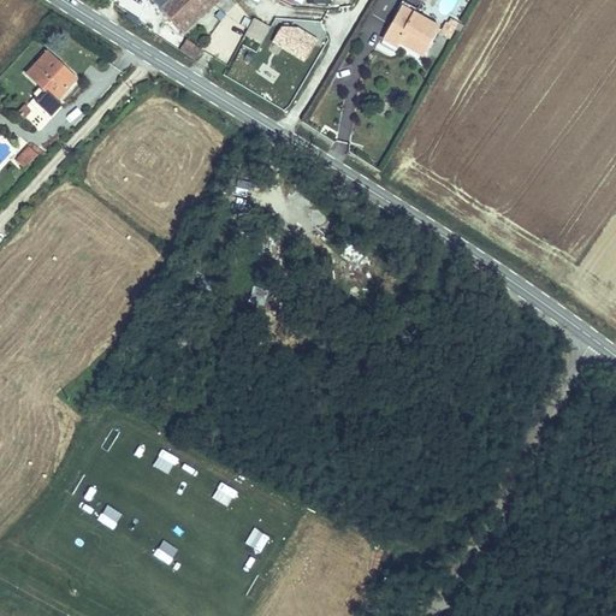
[(150,0),(182,35),(221,0),(150,0)]
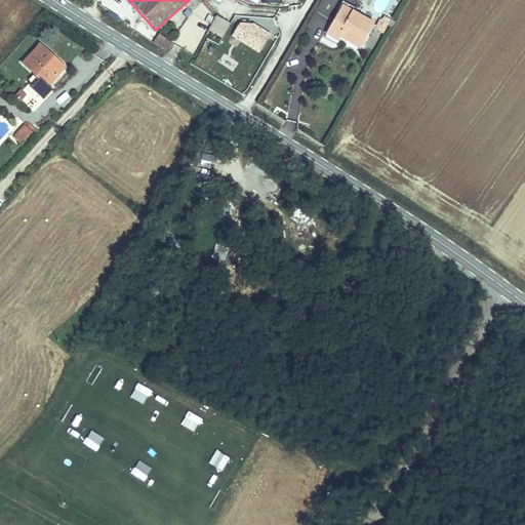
[(342,6),(327,34),(337,39),(338,36),(341,32),(362,43),(373,25),(342,6)]
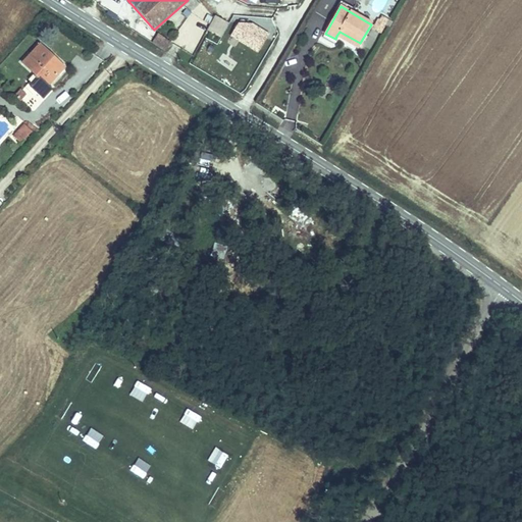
[(214,16),(207,32),(221,39),(228,23),(214,16)]
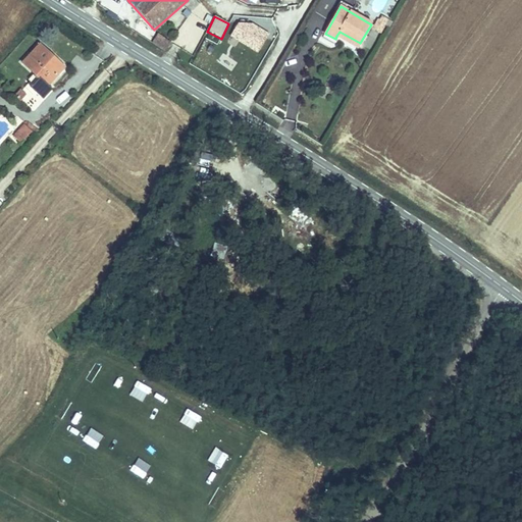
[(392,22),(380,16),(375,24),(387,32),(392,22)]
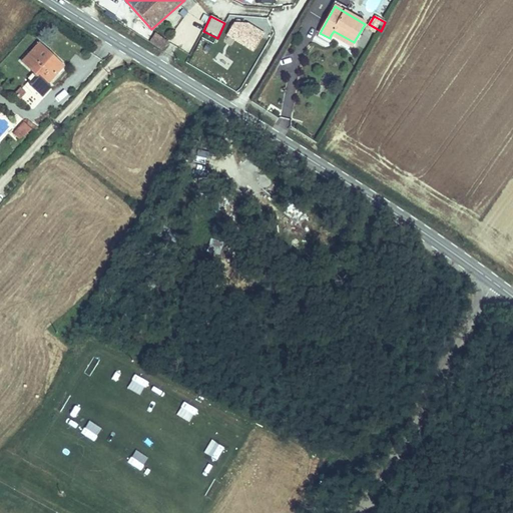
[(254,51),(264,32),(235,18),(225,37),(254,51)]
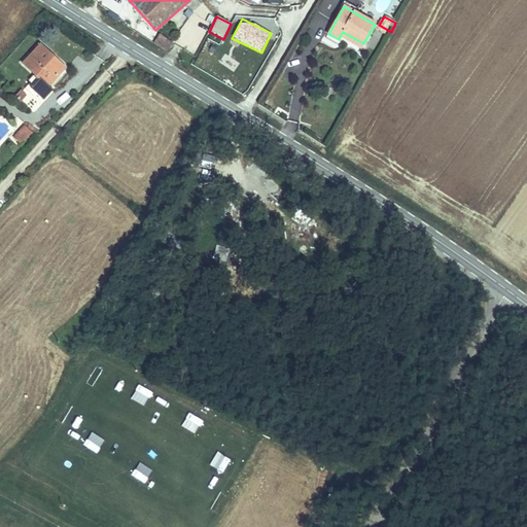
[(391,32),(379,25),(376,30),(388,37),(391,32)]
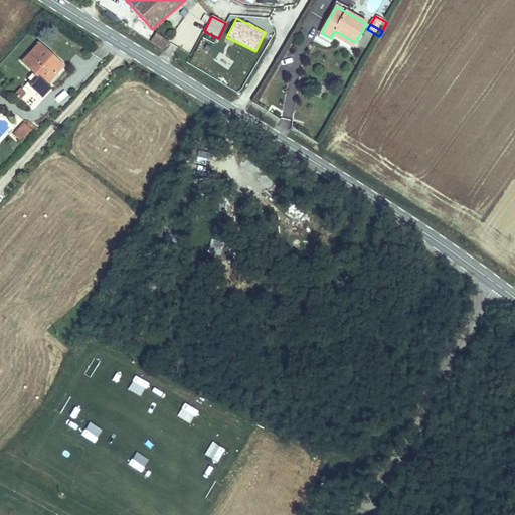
[(355,42),(335,31),(332,35),(352,47),(355,42)]
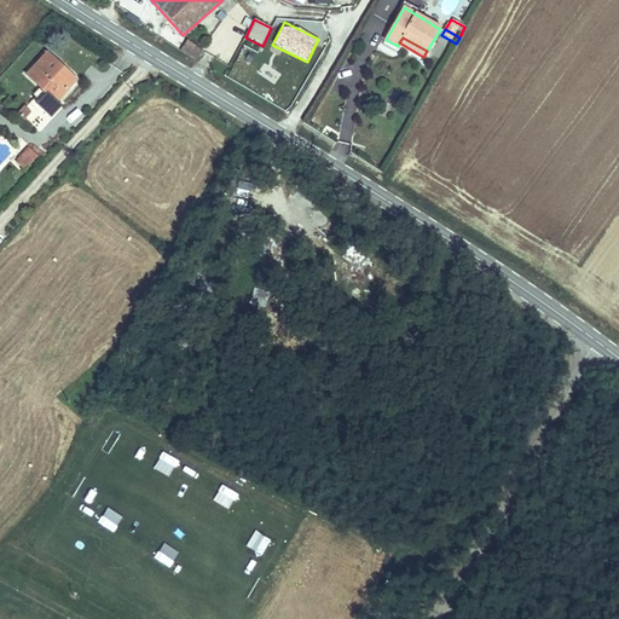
[(202,51),(186,41),(180,51),(196,61),(202,51)]
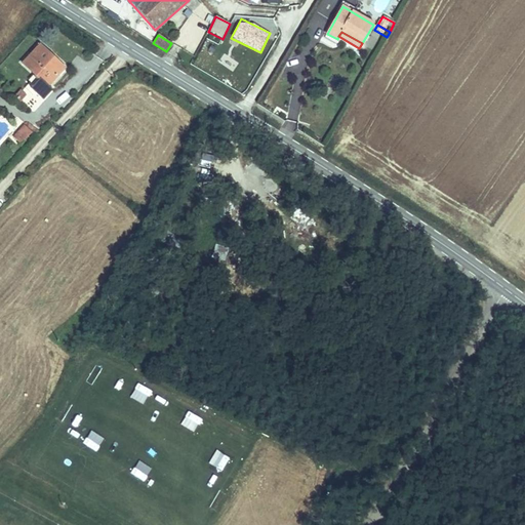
[(28,88),(43,103),(51,93),(45,88),(61,71),(35,47),(18,65),(35,80),(28,88)]
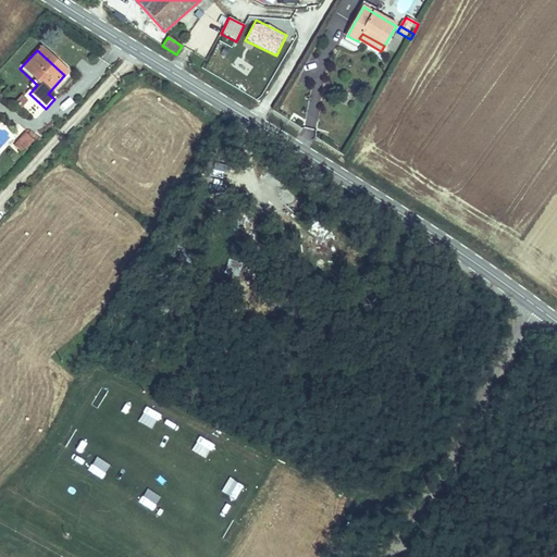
[(48,108),(35,120),(39,125),(52,113),(48,108)]
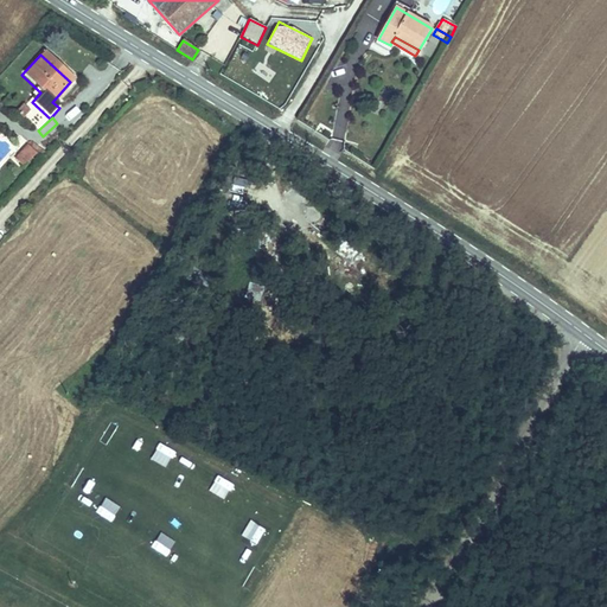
[(42,155),(31,145),(29,148),(36,155),(39,159),(42,155)]
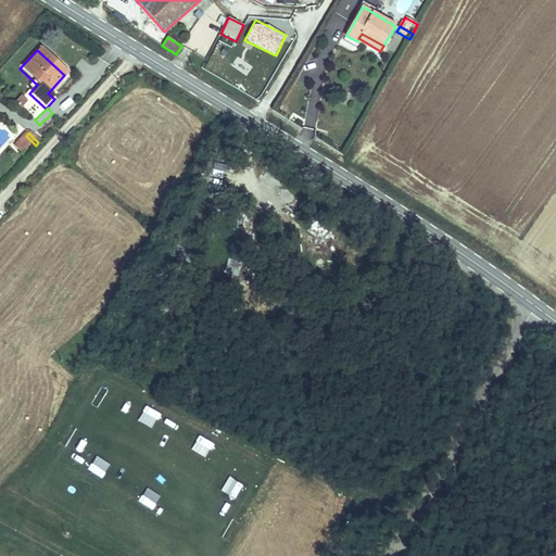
[(33,142),(26,136),(14,149),(22,155),(33,142)]
